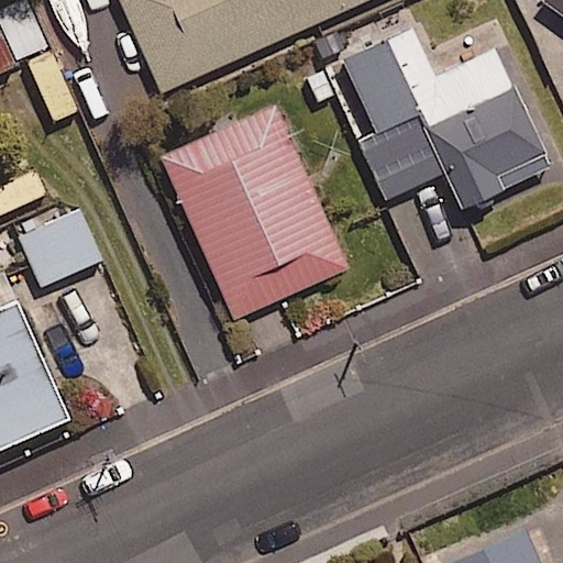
[(119,0),(161,94),(374,0),(119,0)]
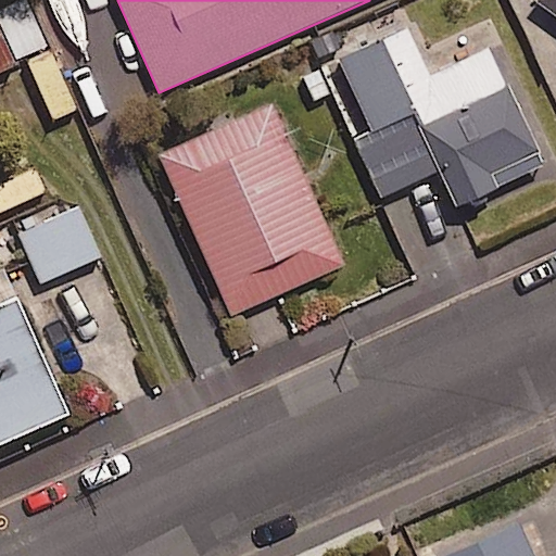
[(555,0),(536,0),(555,14),(555,0)]
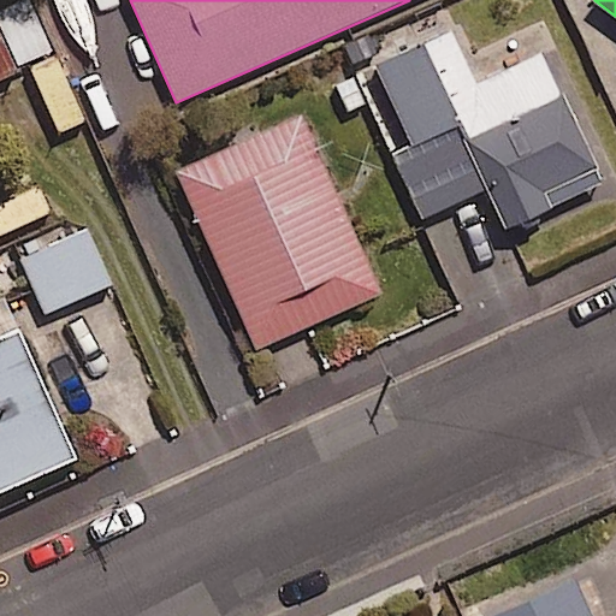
[(0,17),(0,82),(21,75),(18,70),(53,55),(31,5),(0,17)]
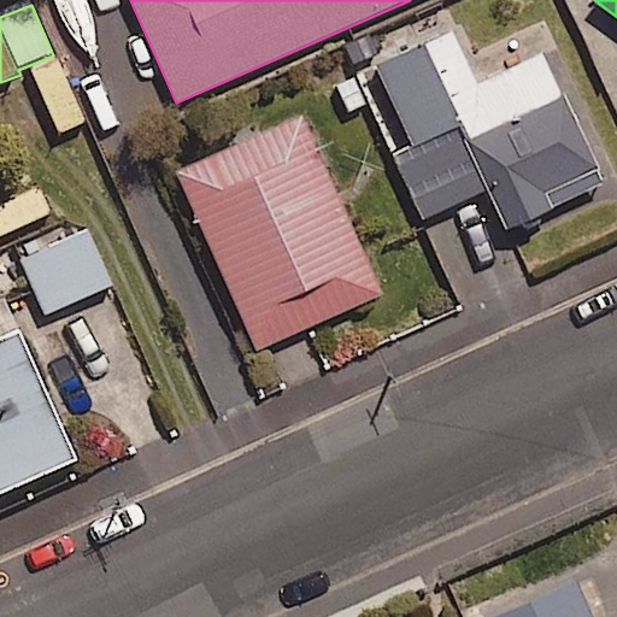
[(446,95),(506,229),(604,186),(544,52),(446,95)]
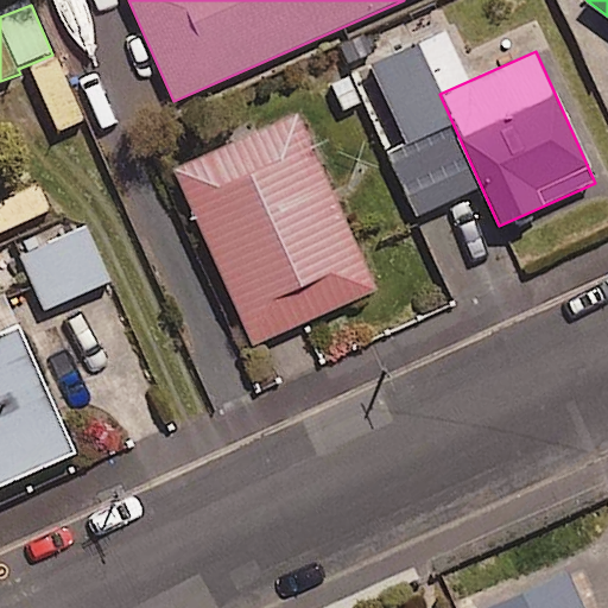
[(378,290),(298,113),(173,169),(253,347),(378,290)]
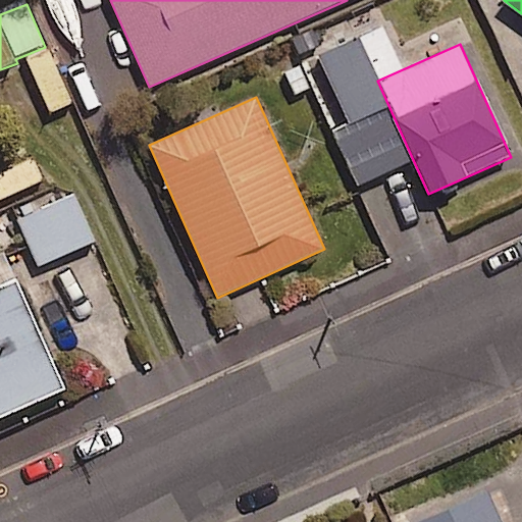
[(95,245),(74,197),(18,220),(39,268),(95,245)]
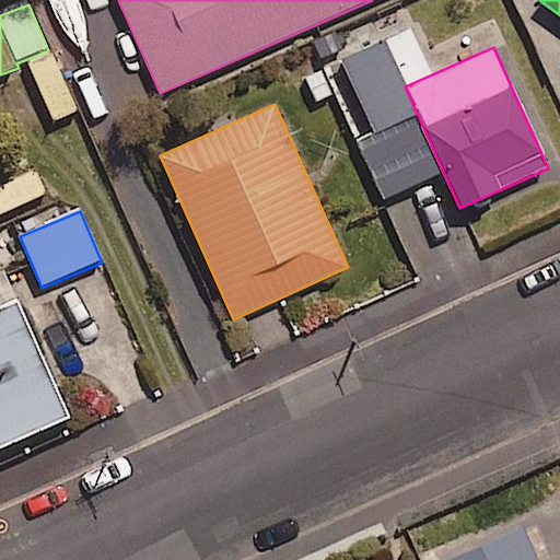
[(0,448),(69,418),(16,301),(0,308),(0,448)]
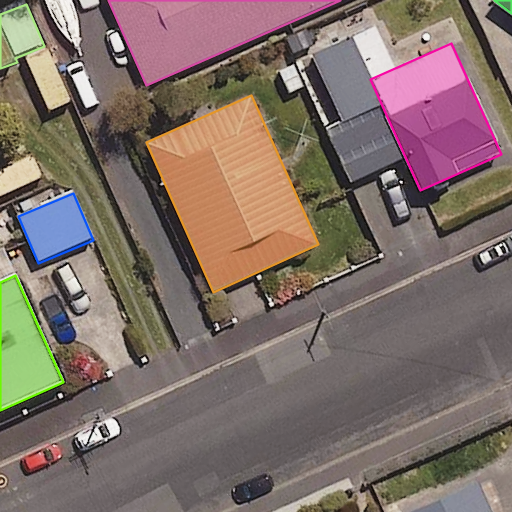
[(492,511),(479,483),(414,511),(492,511)]
